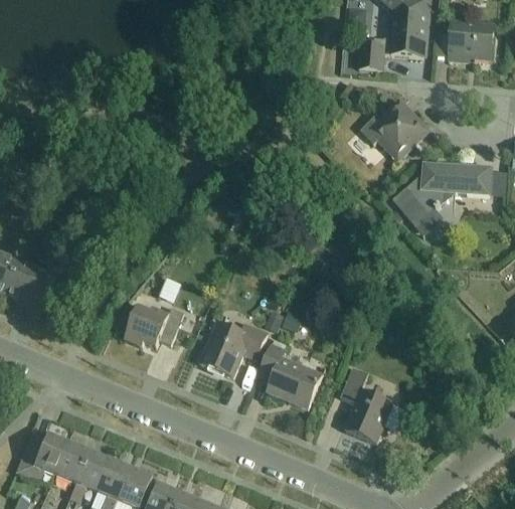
[(384,53),(391,53),(391,54),(423,56),(428,0),(381,0),(394,11),(392,37),(384,37),(384,45),(361,43),(359,67),(383,69),(384,53)]
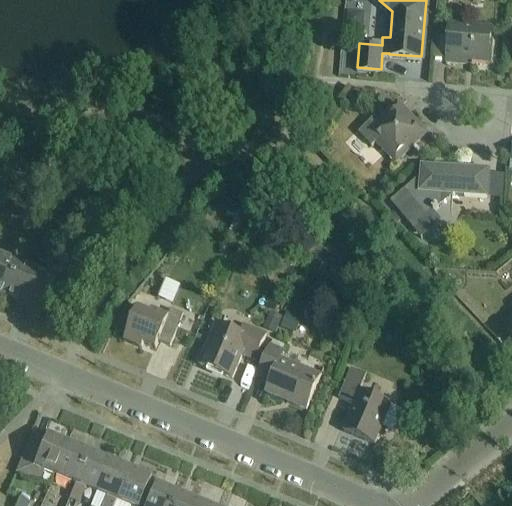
[(348,9),(346,25),(363,26),(364,10),(348,9)]
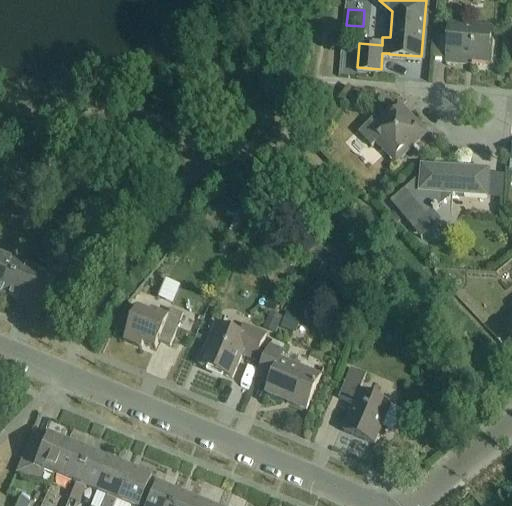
[(489,58),(492,24),(450,21),(446,58),(466,60),(466,56),(489,58)]
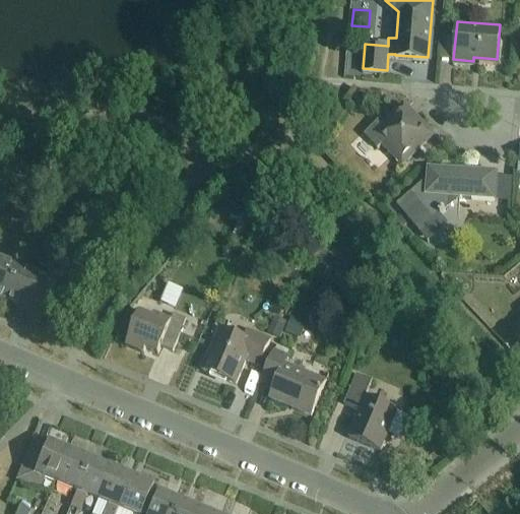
[(423,136),(429,130),(415,116),(417,114),(406,103),(384,124),(379,118),(365,131),(378,145),(384,139),(391,147),(394,145),(405,157),(426,138),(423,136)]
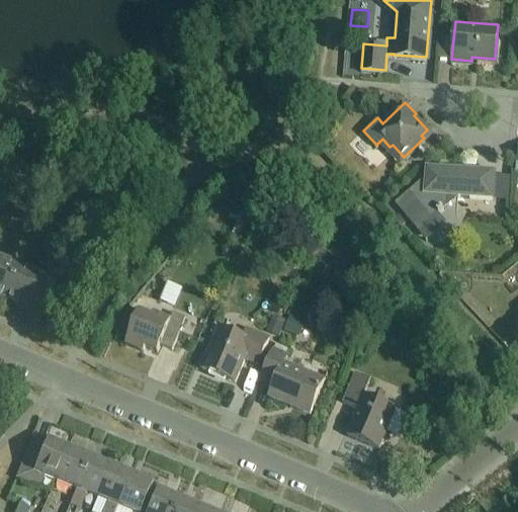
[(408,189),(395,200),(402,208),(410,218),(419,228),(438,211),(460,192),(493,195),(494,171),(447,167),(435,166),(408,189)]
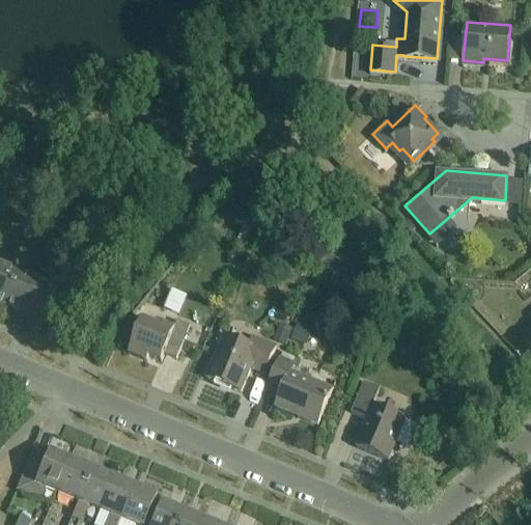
[(412,214),(403,220),(412,229),(419,223),(412,214)]
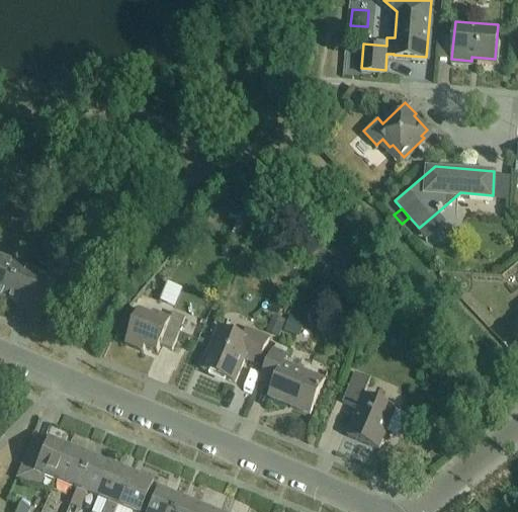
[(262,229),(258,233),(258,239),(262,243),(268,243),(272,239),(272,233),(268,229),(262,229)]
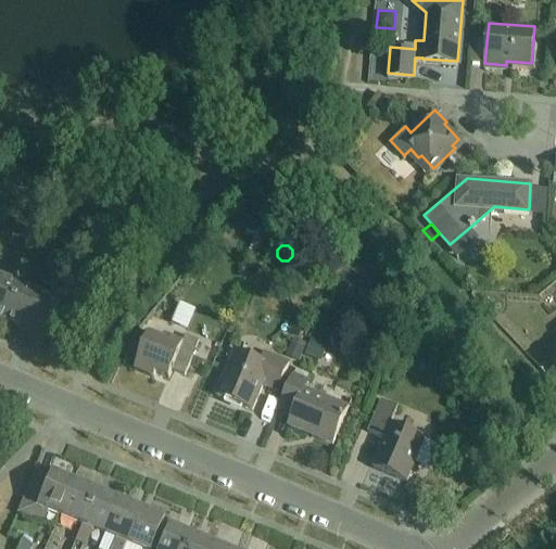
[(0,315),(3,317),(19,281),(0,273),(0,315)]
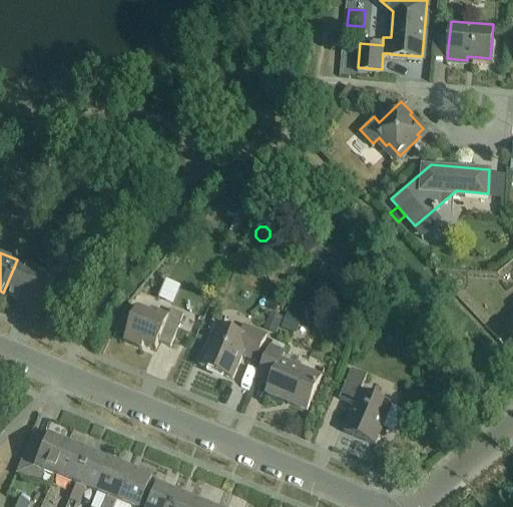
[(17,260),(3,293),(28,303),(26,306),(39,311),(54,276),(17,260)]
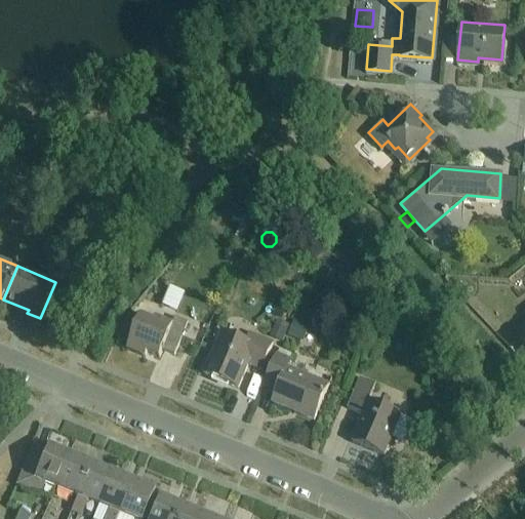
[(167,300),(184,305),(189,284),(173,279),(167,300)]
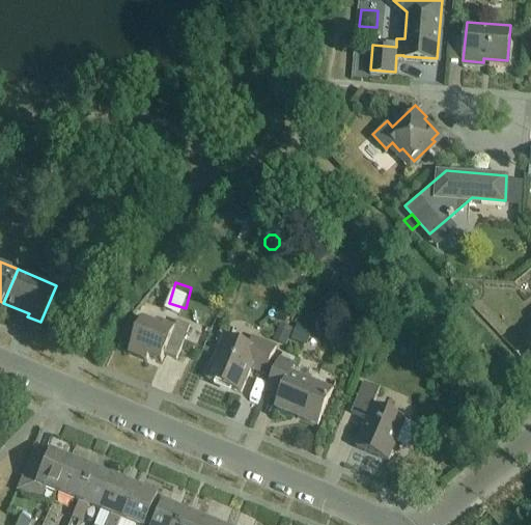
[(156,322),(143,316),(130,350),(148,357),(149,353),(162,358),(165,351),(177,356),(191,323),(177,318),(174,324),(158,316),(156,322)]
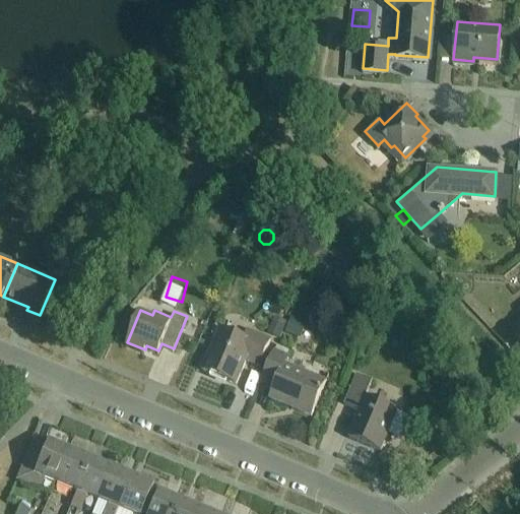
[(267,328),(279,333),(285,318),(274,313),(267,328)]
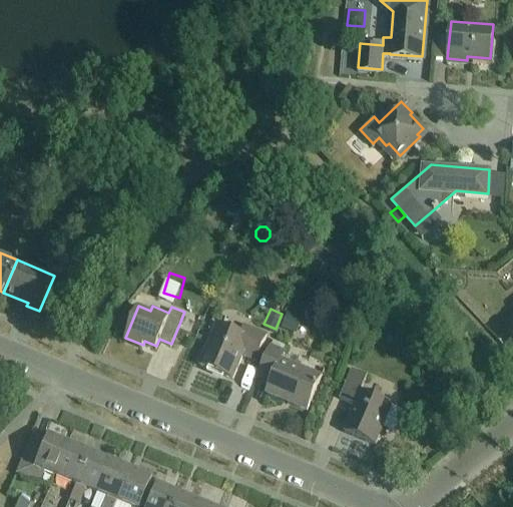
[(287,311),(282,324),(296,330),(302,317),(287,311)]
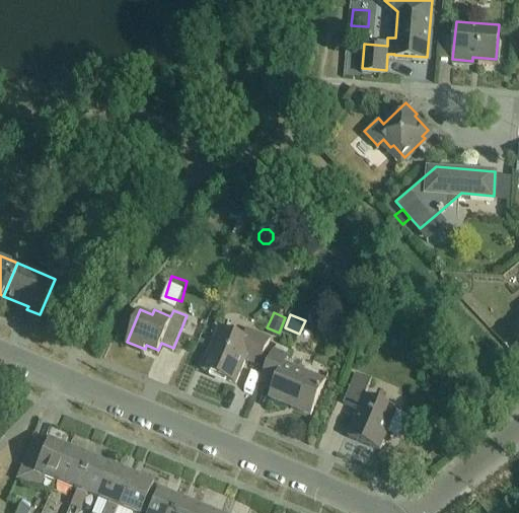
[(518,314),(509,323),(518,337),(518,314)]
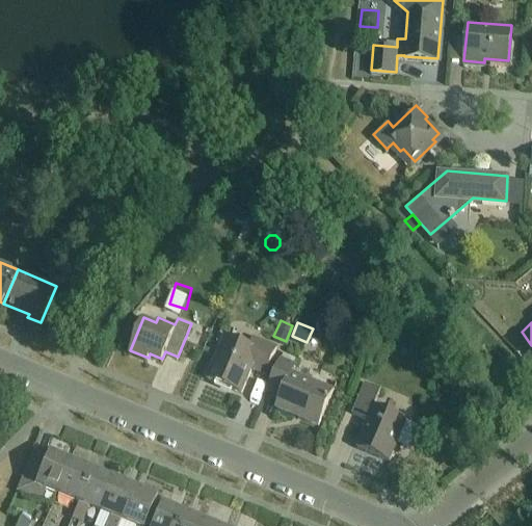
[(250,343),(224,333),(208,375),(242,389),(253,365),(266,370),(277,343),(255,333),(250,343)]
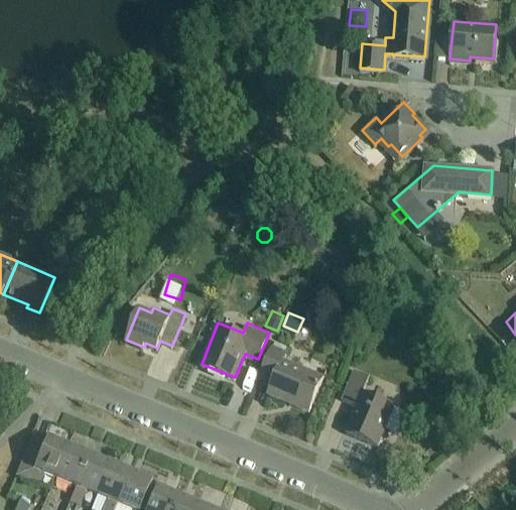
[(309,408),(324,375),(283,358),(287,350),(273,344),(260,374),(273,380),(268,391),(309,408)]
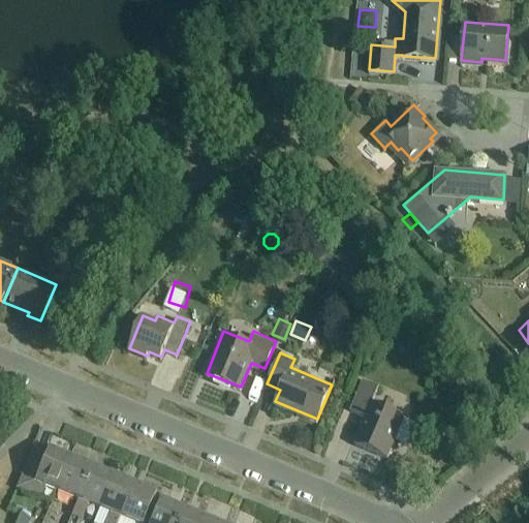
[(366,413),(354,441),(386,455),(404,413),(372,400),(379,383),(364,377),(350,407),(366,413)]
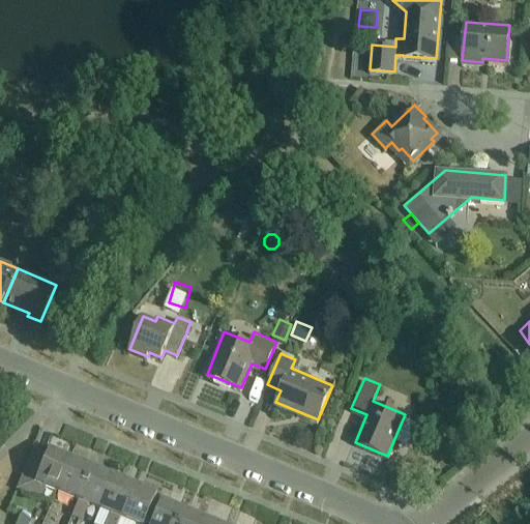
[(56,489),(69,456),(48,447),(34,442),(17,486),(40,495),(46,484),(56,489)]
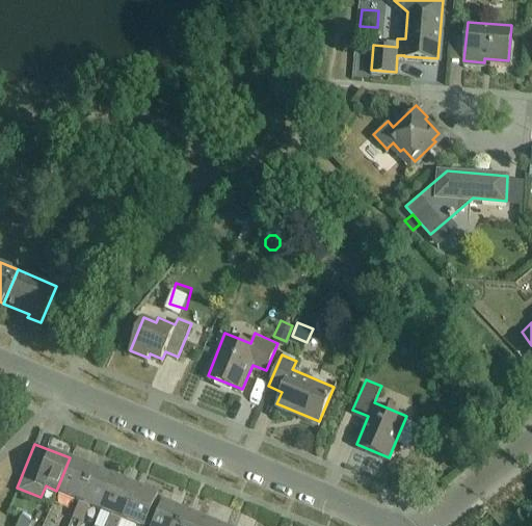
[(70,457),(56,491),(78,500),(91,467),(70,457)]
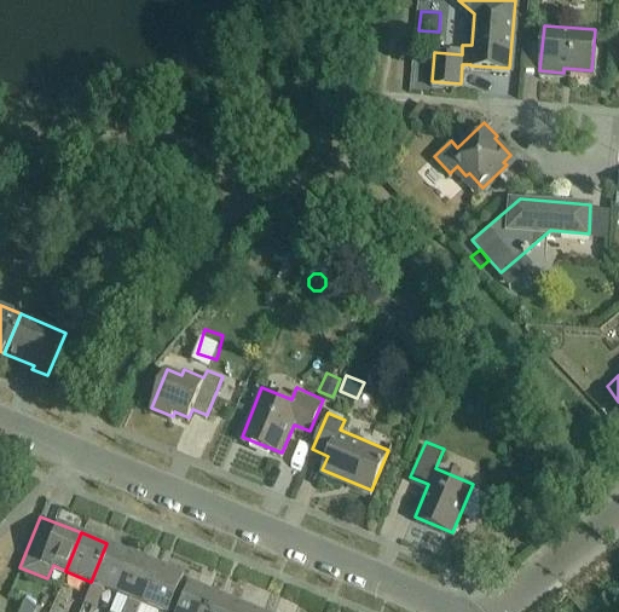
[(106,543),(91,582),(84,599),(96,604),(103,585),(115,592),(131,554),(106,543)]
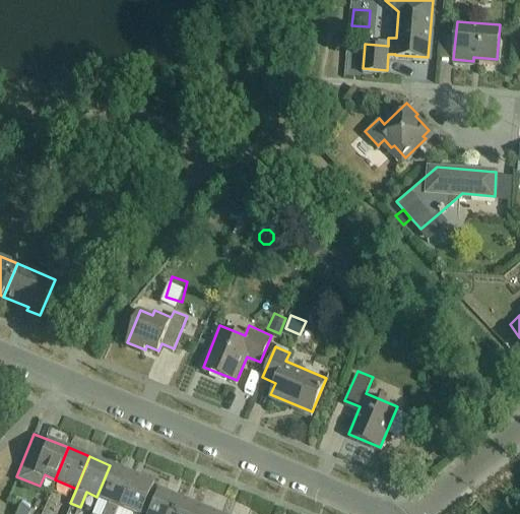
[(131,473),(110,465),(96,497),(107,501),(101,513),(114,513),(118,505),(131,473)]
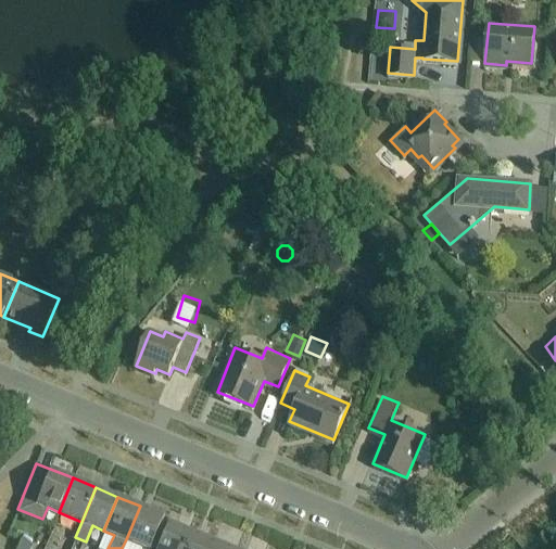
[(149,548),(163,515),(140,506),(126,539),(148,548),(149,548)]
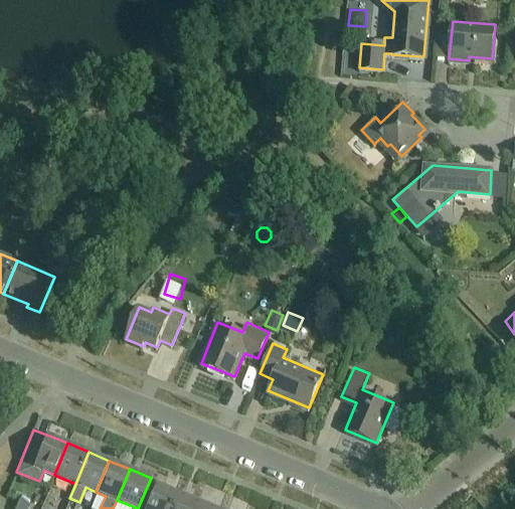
[(169,508),(177,492),(155,483),(144,508),(169,508)]
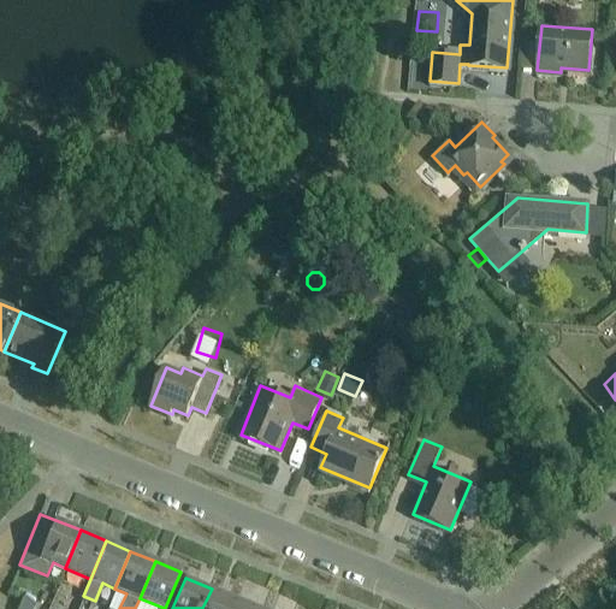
[(212,589),(202,608),(232,608),(237,599),(212,589)]
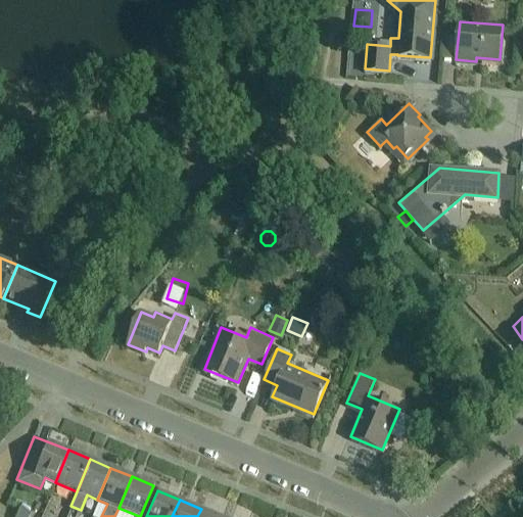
[(27,516),(30,510),(20,506),(15,516),(27,516)]
